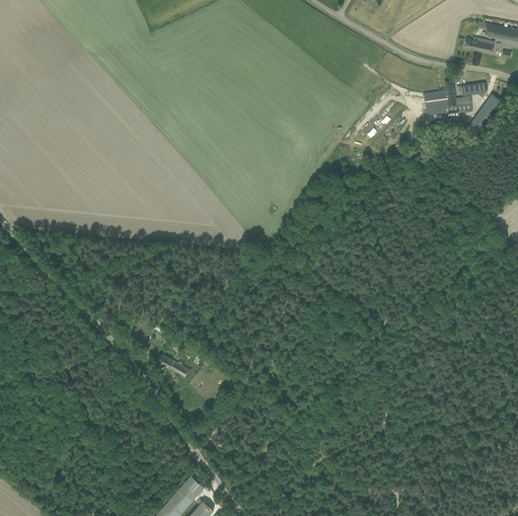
[(487,26),(486,31),(517,39),(517,26),(488,20),(487,26)]
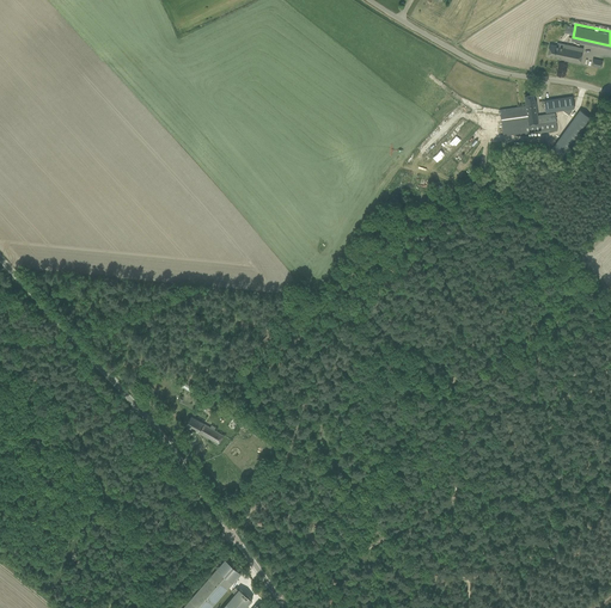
[(550,47),(549,53),(581,60),(582,54),(585,45),(566,41),(564,43),(558,42),(551,41),(550,47)]
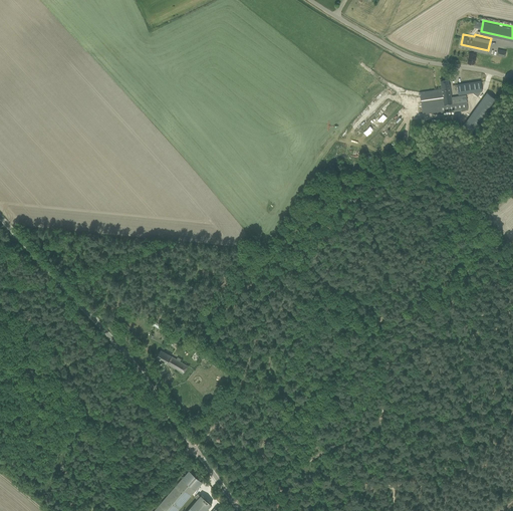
[(421,94),(424,111),(437,109),(438,111),(444,110),(444,108),(465,105),(465,106),(469,106),(467,92),(452,94),(451,86),(451,81),(450,81),(449,76),(442,77),(443,86),(421,89),(421,94)]
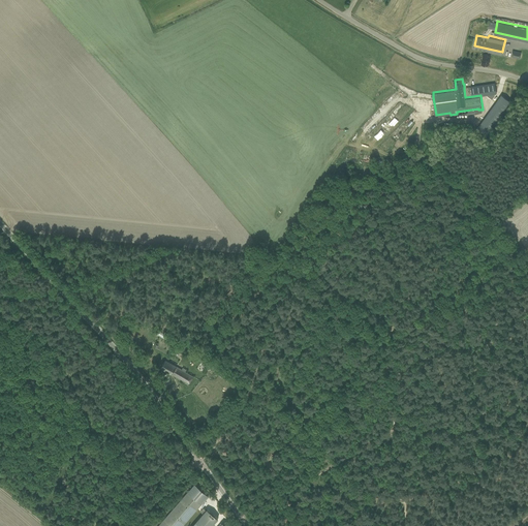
[(496,81),(471,84),(472,89),(472,92),(472,94),(488,92),(489,93),(493,97),(496,92),(496,91),(497,91),(497,88),(496,86),(496,81)]
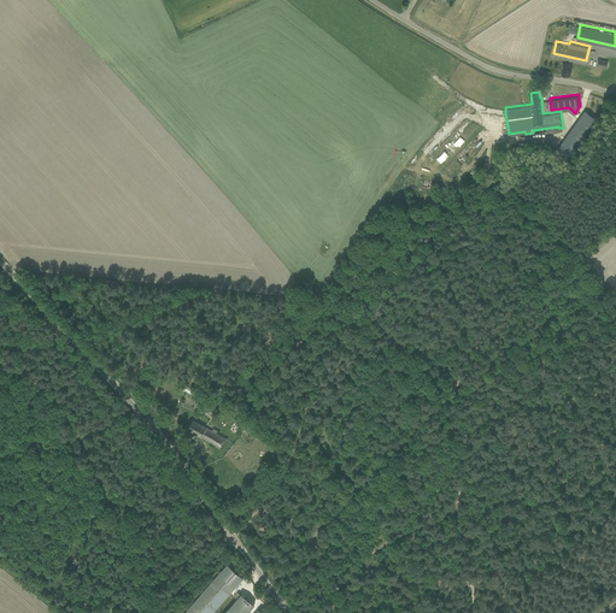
[(557,146),(572,157),(600,117),(586,107),(557,146)]
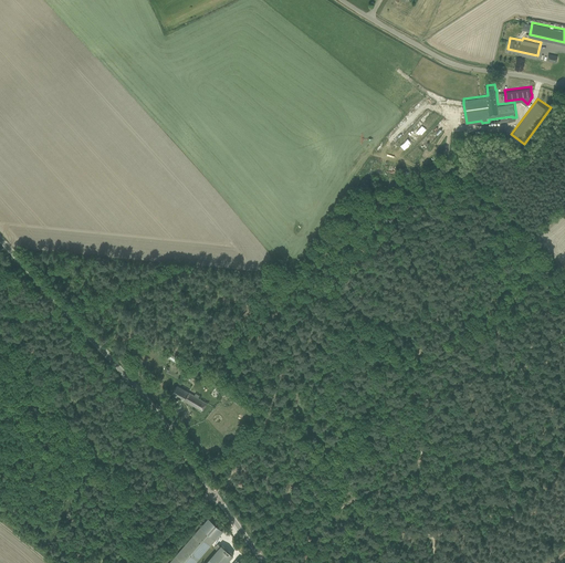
[(216,384),(223,389),(228,384),(219,378),(216,384)]
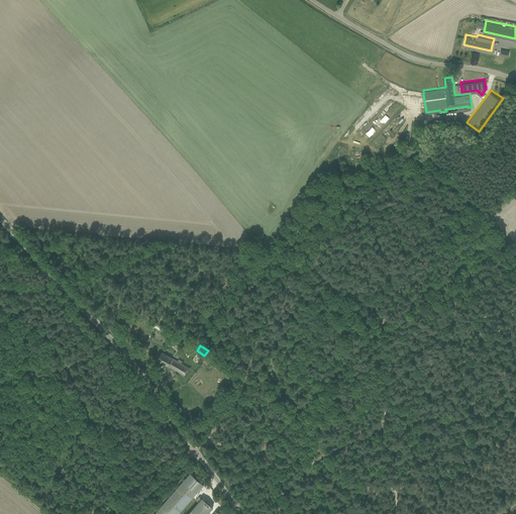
[(179,370),(185,373),(187,369),(189,366),(181,361),(173,355),(162,348),(160,352),(158,356),(177,368),(179,369),(179,370)]
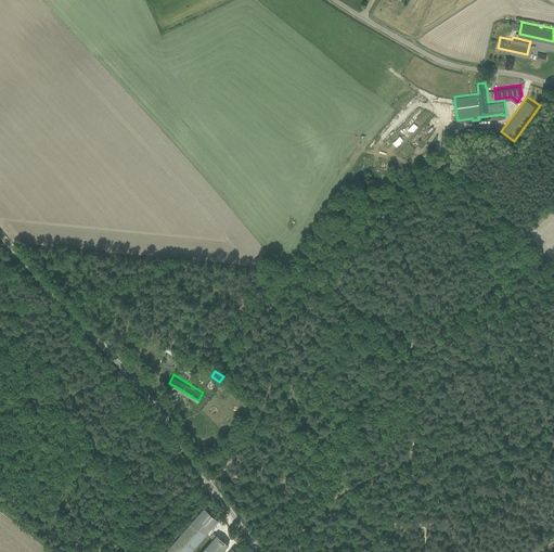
[(189,551),(213,526),(197,513),(164,551),(242,551),(234,546),(228,551),(220,551),(230,541),(218,530),(198,551),(189,551)]
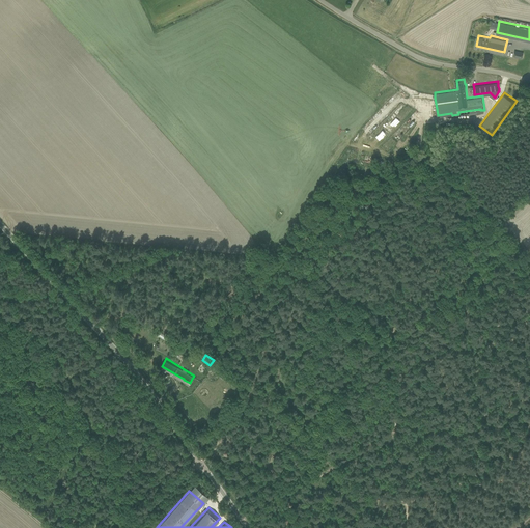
All buildings are outlined.
